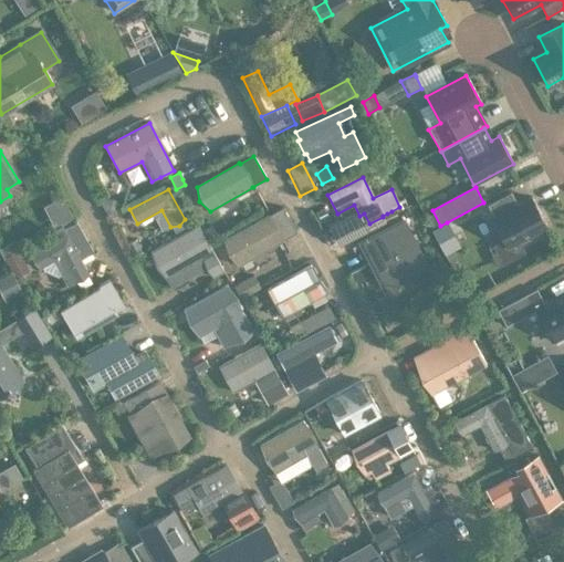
[(488,206),(477,211),(486,229),(487,228),(494,224),(503,241),(507,248),(519,241),(546,227),(532,198),(523,203),(517,190),(511,193),(488,206)]
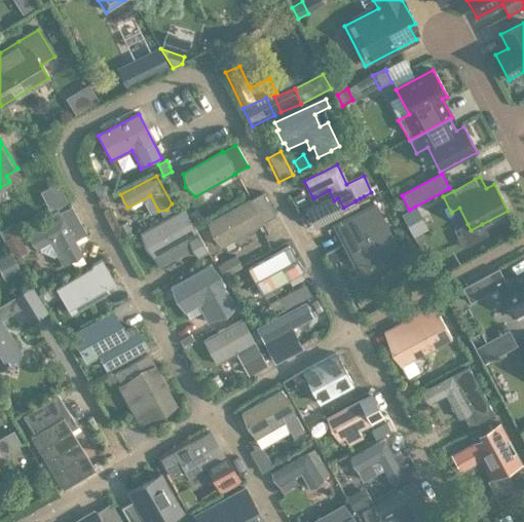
[(58,185),(46,191),(55,209),(67,202),(58,185)]
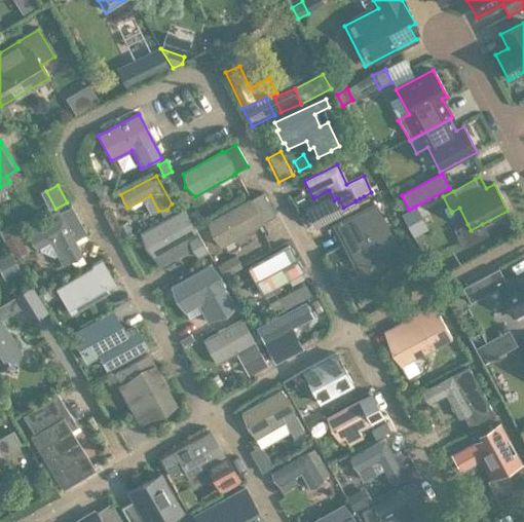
[(250,200),(208,224),(211,238),(221,248),(262,224),(275,217),(263,194),(250,201),(250,200)]
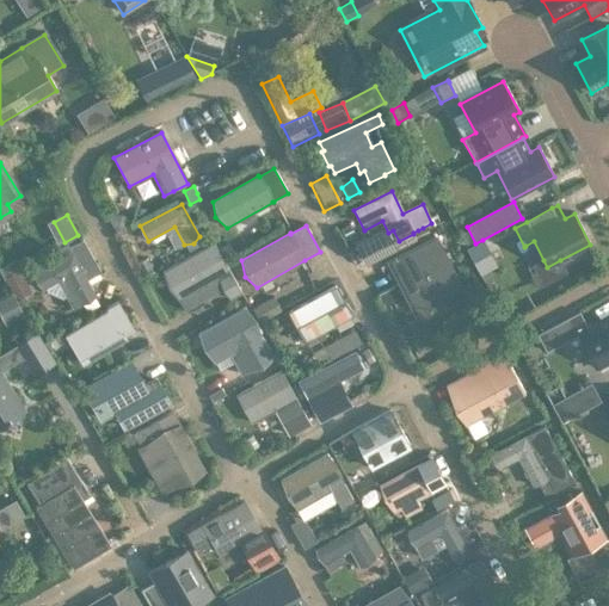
[(350,227),(342,232),(346,240),(355,235),(350,227)]
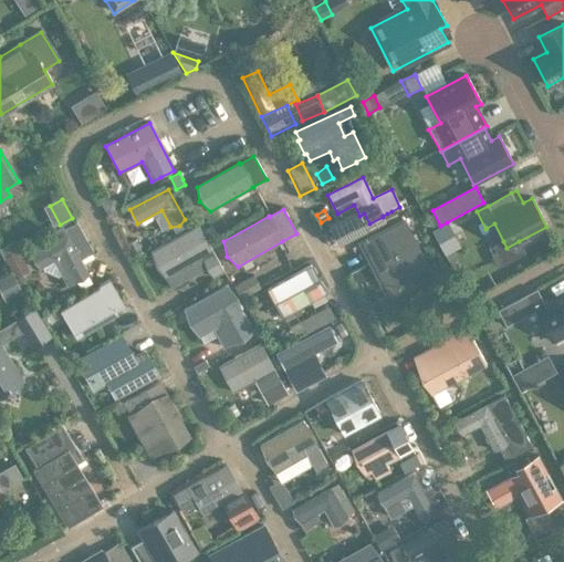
[(359,235),(352,220),(332,230),(338,245),(359,235)]
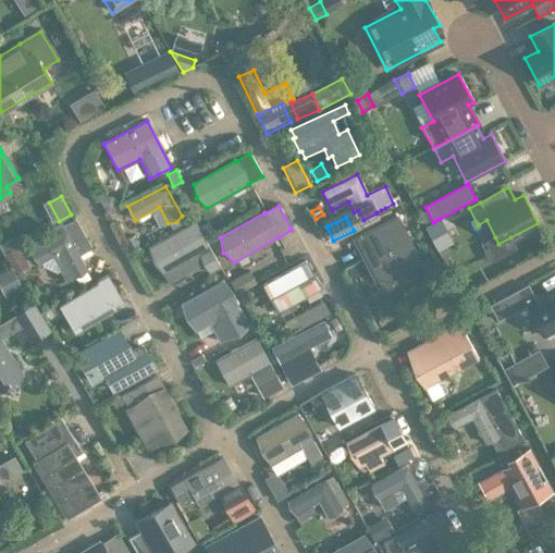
[(382,290),(422,269),(396,218),(394,219),(356,238),(382,290)]
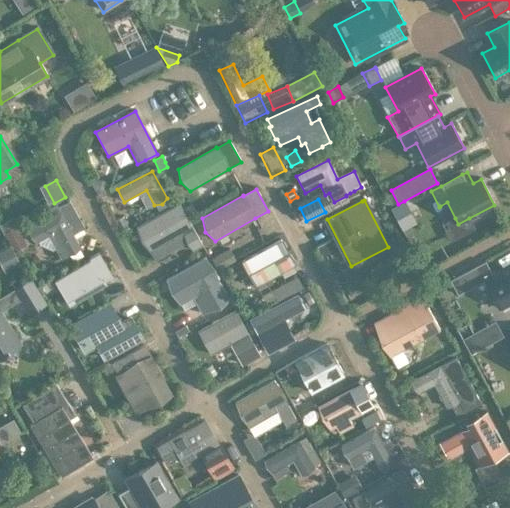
[(398,204),(390,209),(391,209),(401,229),(415,222),(404,202),(404,201),(398,204)]
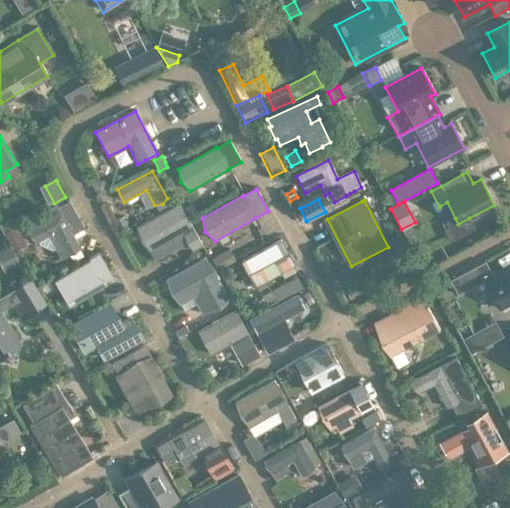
[(62,258),(68,255),(80,248),(73,235),(84,229),(70,202),(58,209),(56,206),(43,213),(44,215),(26,225),(36,242),(48,235),(62,258)]
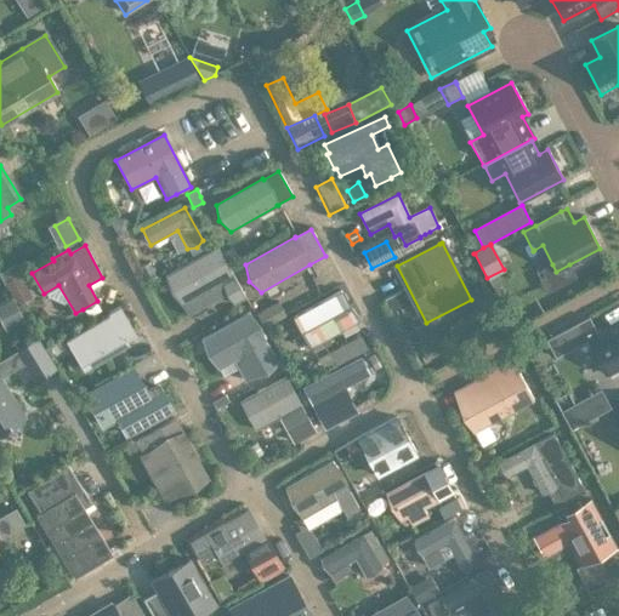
[(223,252),(230,264),(238,260),(232,247),(223,252)]
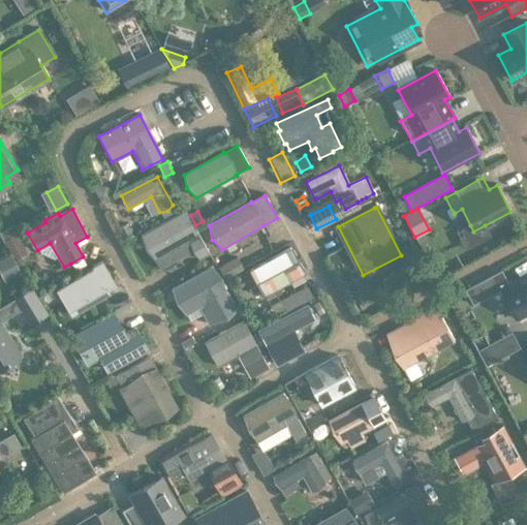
[(198,260),(209,255),(184,212),(141,236),(145,251),(155,261),(189,242),(198,260)]
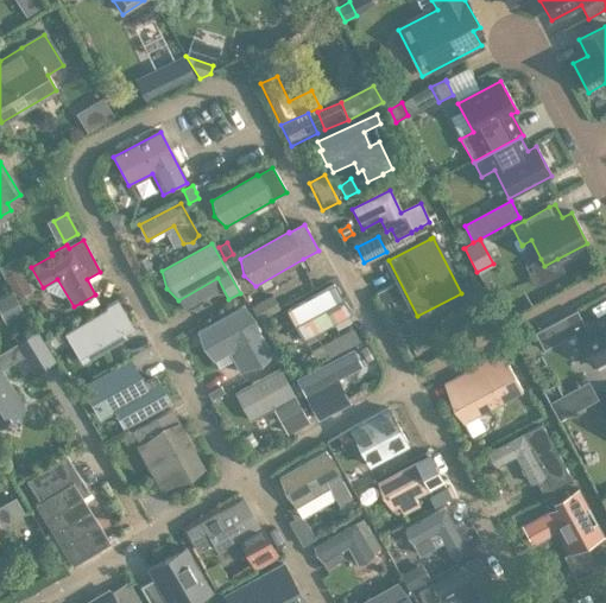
[(146,259),(137,264),(144,277),(153,271),(146,259)]
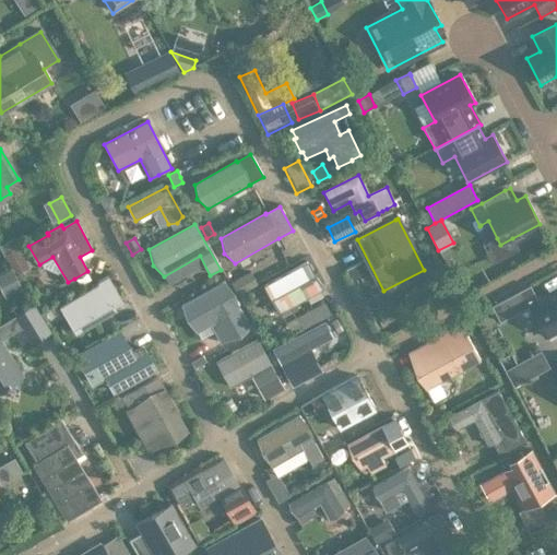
[(6,256),(4,256),(11,269),(12,269),(25,262),(19,248),(18,249),(6,256)]
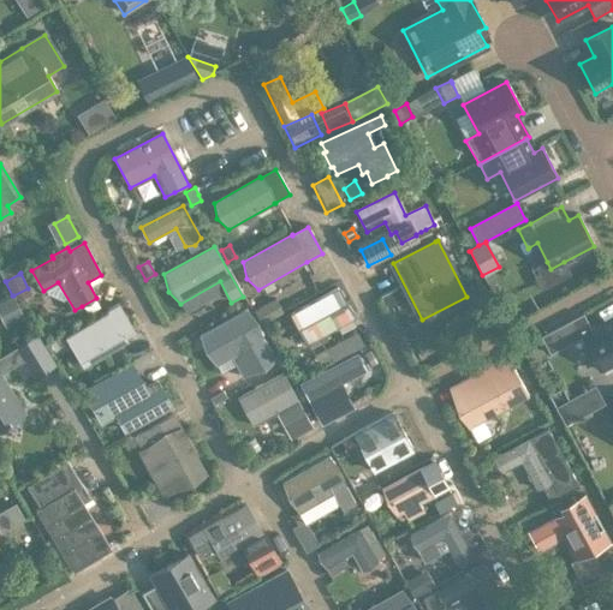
[(353,320),(337,289),(290,316),(307,345),(353,320)]
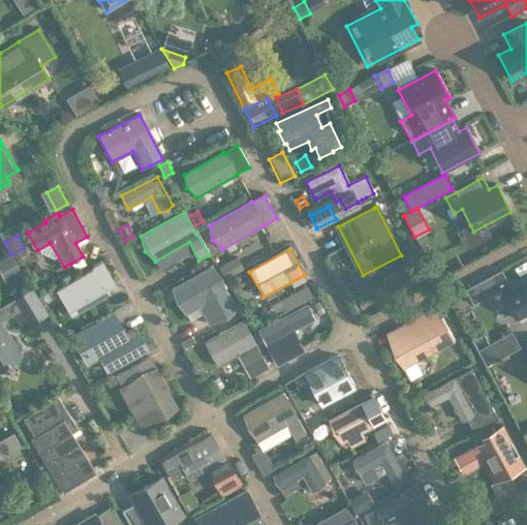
[(11,254),(10,254),(0,259),(0,260),(9,279),(21,273),(11,254)]
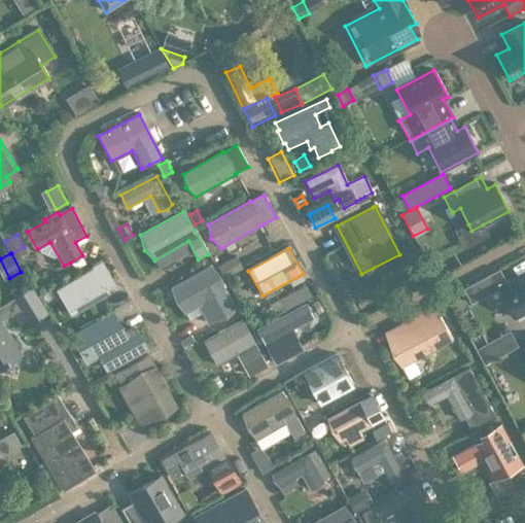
[(236,257),(217,267),(224,279),(243,269),(236,257)]
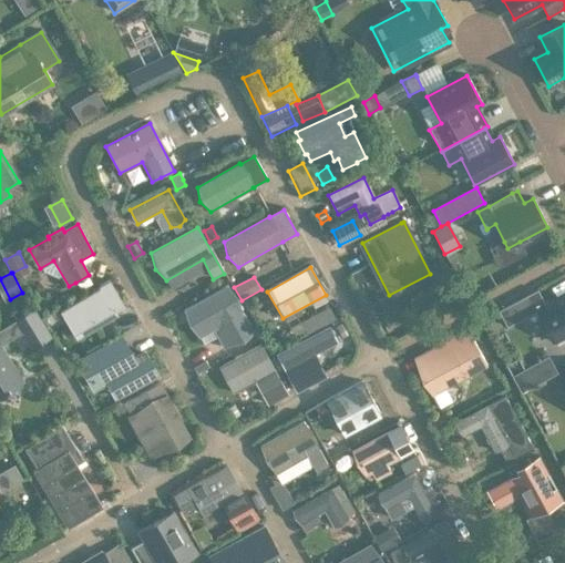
[(101,288),(60,313),(76,339),(115,314),(113,310),(124,305),(111,280),(100,286),(101,288)]
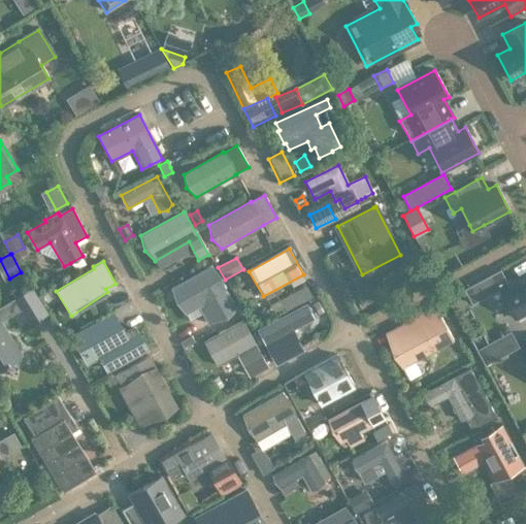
[(235,310),(211,267),(171,289),(175,304),(186,315),(189,321),(202,314),(207,324),(227,321),(229,324),(244,316),(240,308),(235,310)]
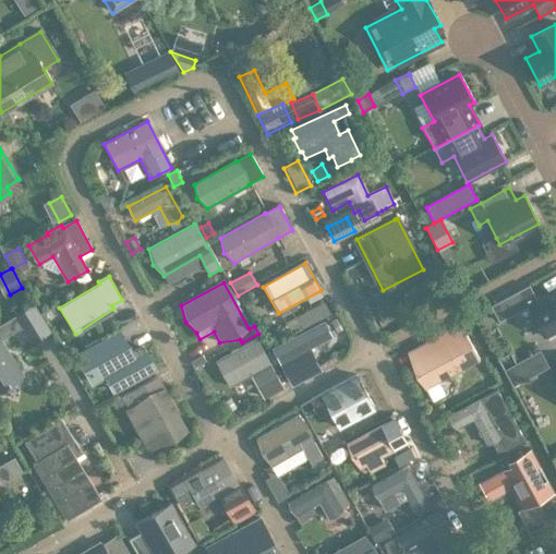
[(555,291),(536,302),(528,287),(488,308),(497,324),(527,309),(543,339),(555,332),(555,291)]
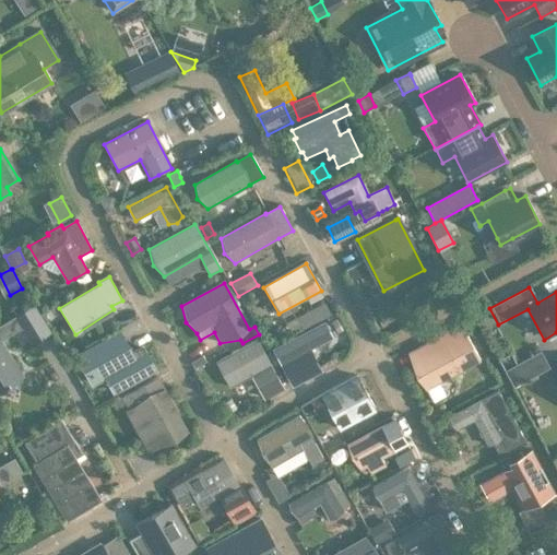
[(437,292),(425,297),(431,310),(443,305),(437,292)]
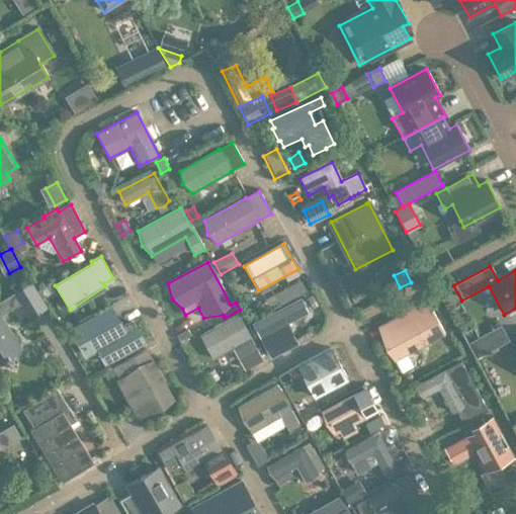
[(0,361),(20,350),(0,318),(20,307),(28,321),(48,309),(41,300),(37,292),(31,283),(0,303),(0,361)]
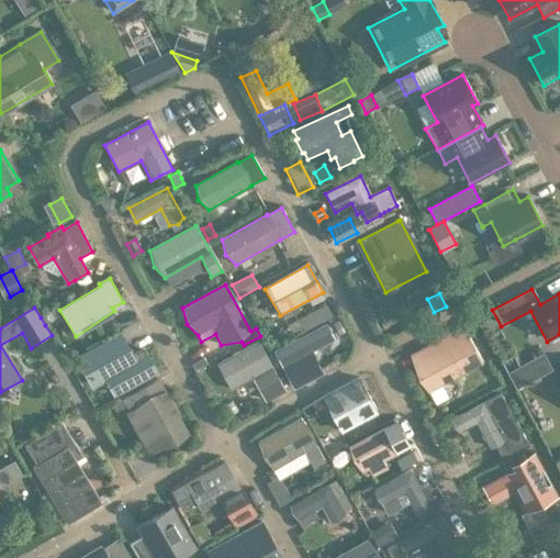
[(49,312),(41,317),(45,325),(54,320),(58,316),(54,310),(49,313),(49,312)]
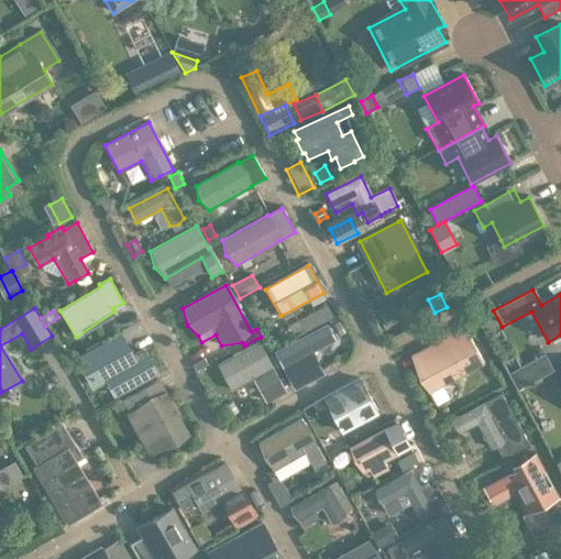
[(341,321),(333,325),(340,337),(348,332),(341,321)]
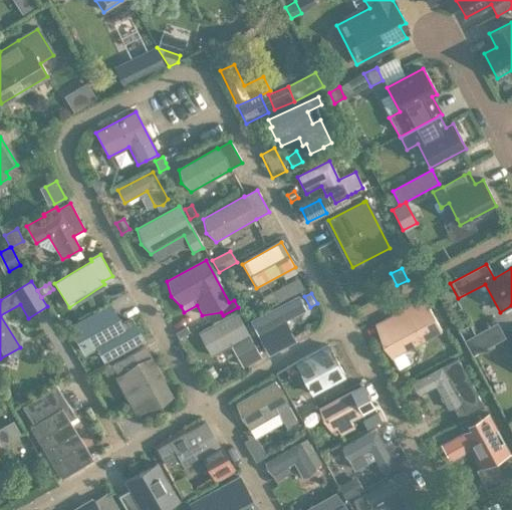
[(400,323),(380,333),(394,357),(404,351),(442,330),(429,307),(432,305),(427,296),(395,314),(400,323)]
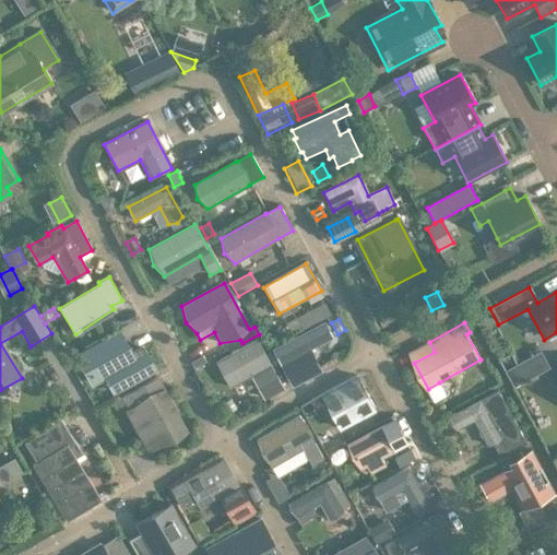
[(323,325),(281,347),(274,351),(293,386),(317,374),(305,352),(331,339),(323,325)]
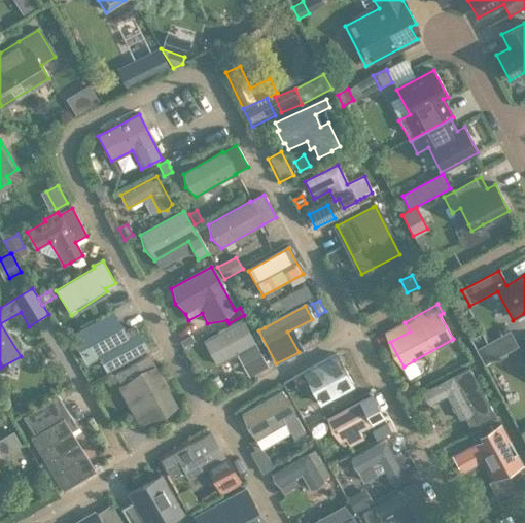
[(78,335),(73,337),(84,357),(97,350),(100,355),(110,349),(118,363),(145,349),(134,327),(124,334),(113,315),(78,335)]
